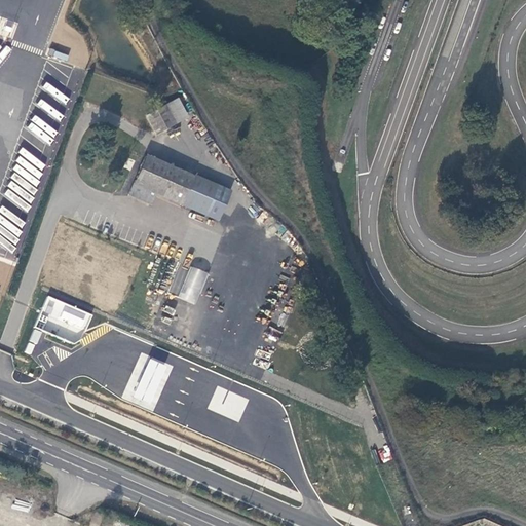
[(176,124),(165,105),(144,116),(155,136),(176,124)]
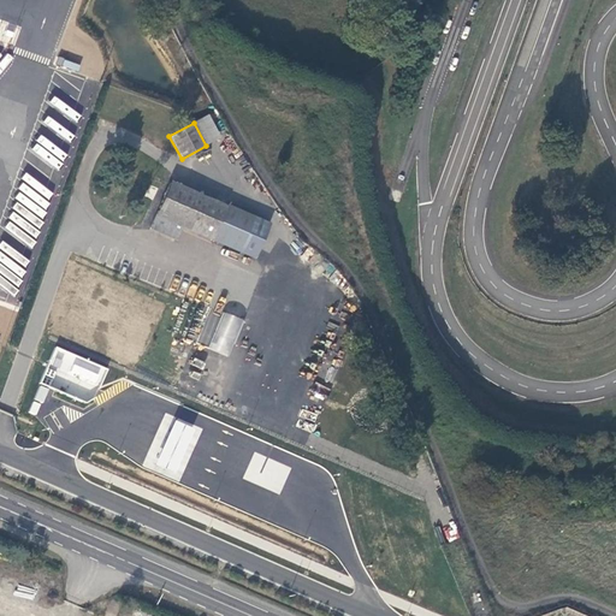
[(211,242),(226,206),(169,182),(148,230),(176,243),(182,230),(211,242)]
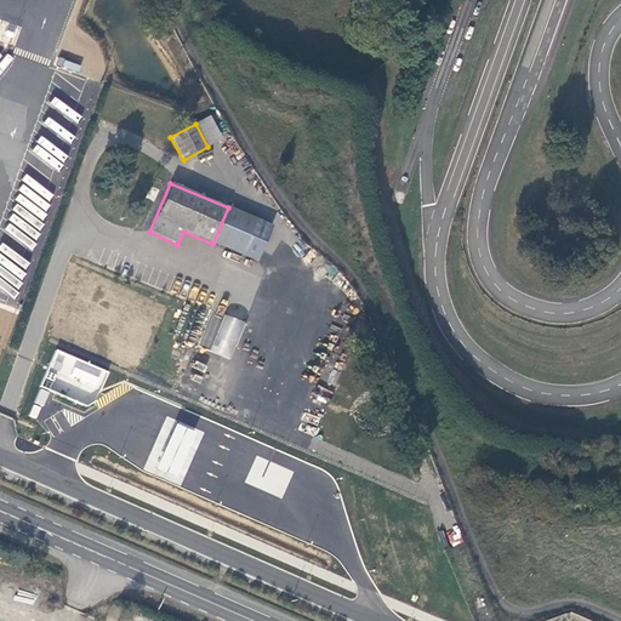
[(212,244),(256,263),(272,226),(228,208),(212,244)]
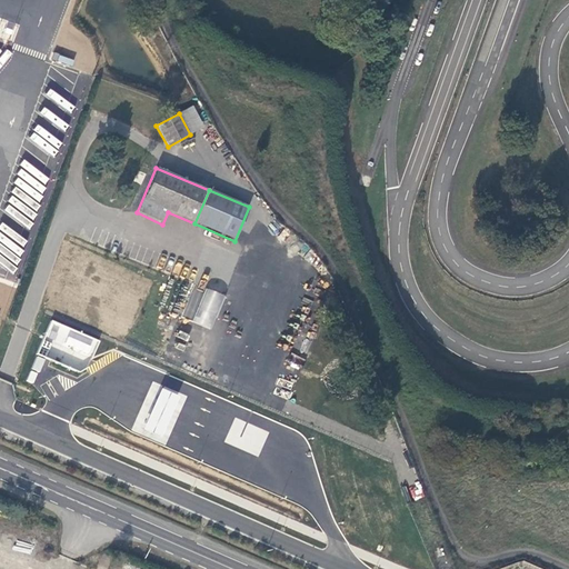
[(182,316),(210,330),(227,297),(207,287),(199,303),(190,299),(182,316)]
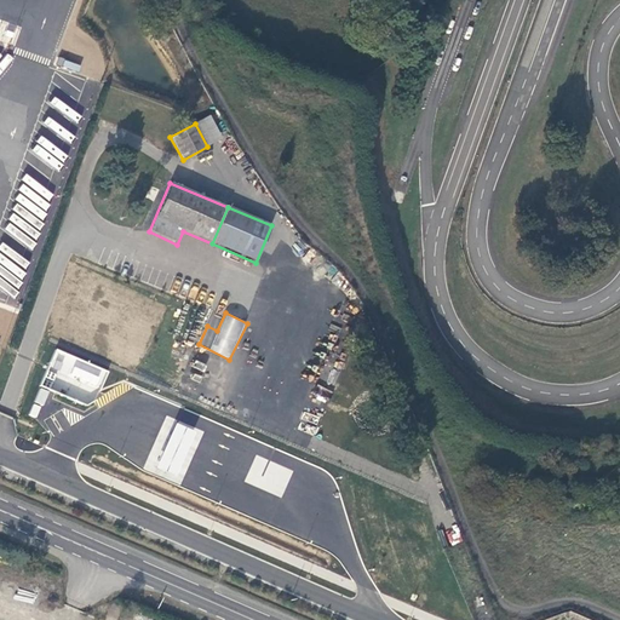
[(93,407),(108,368),(55,350),(40,388),(93,407)]
